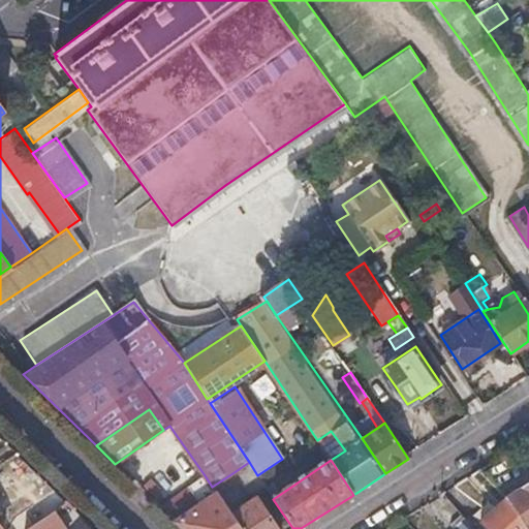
[(257,475),(249,462),(232,473),(248,496),(263,485),(257,475)]
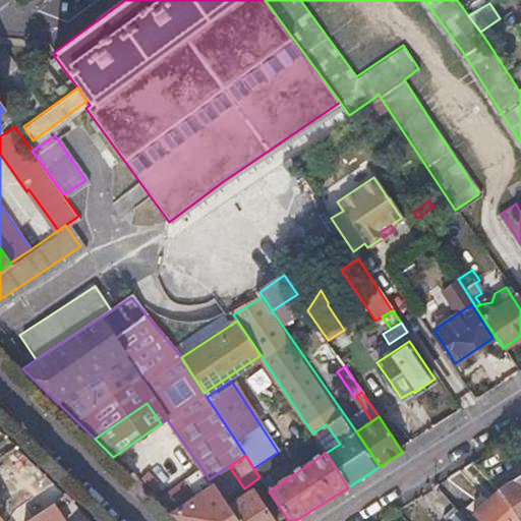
[(209,479),(201,468),(186,478),(157,498),(164,505),(191,486),(197,495),(172,513),(180,520),(237,520),(228,507),(209,479)]
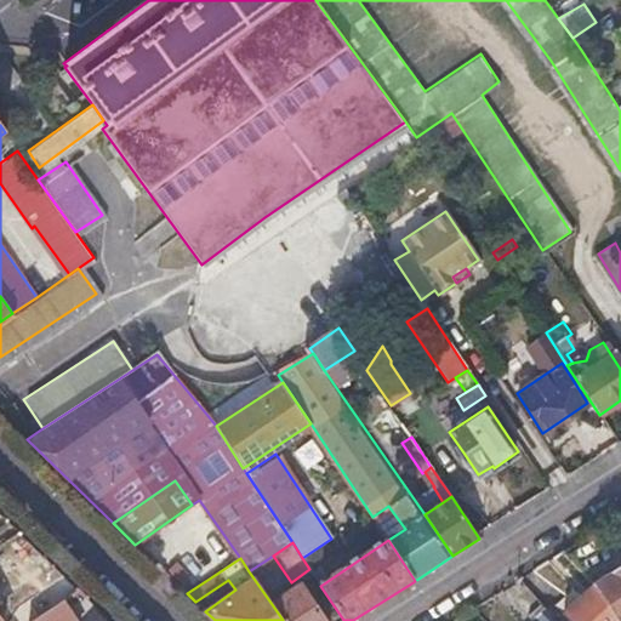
[(319,568),(312,573),(320,586),(328,581),(319,568)]
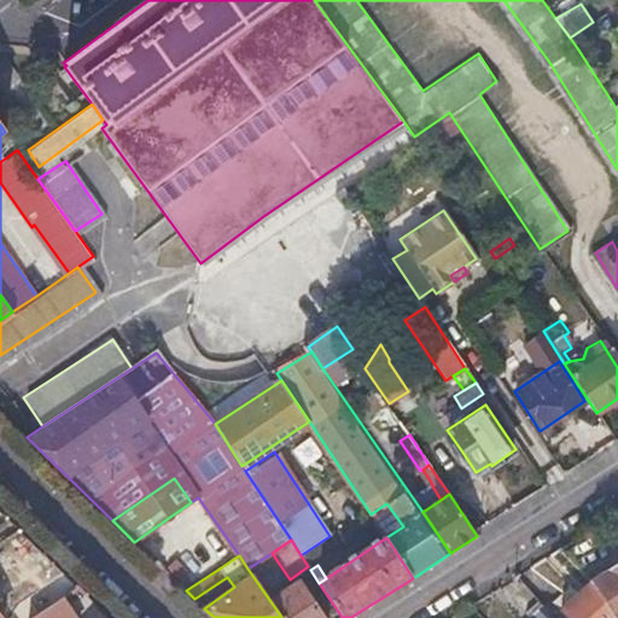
[(617,617),(617,565),(592,583),(616,617),(617,617)]
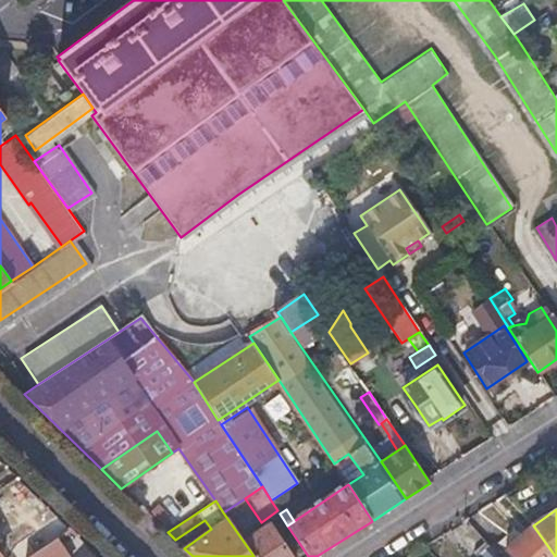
[(510,556),(555,556),(533,525),(532,527),(506,551),(510,556)]
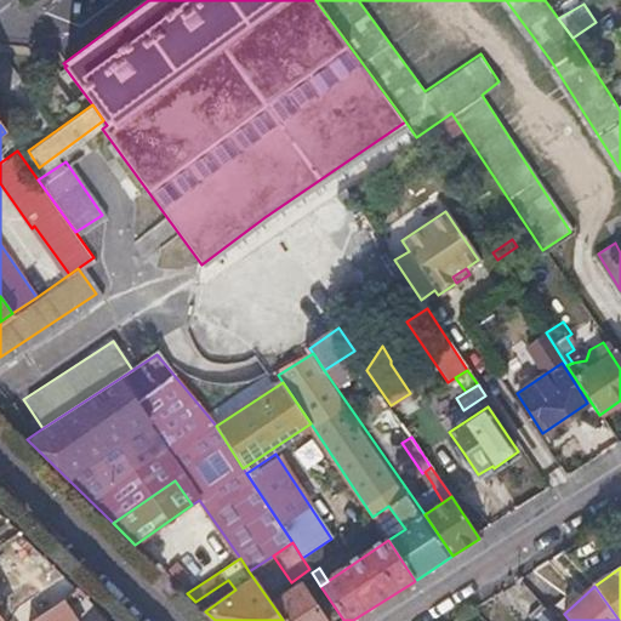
[(322,620),(297,587),(272,604),(283,620),(322,620)]
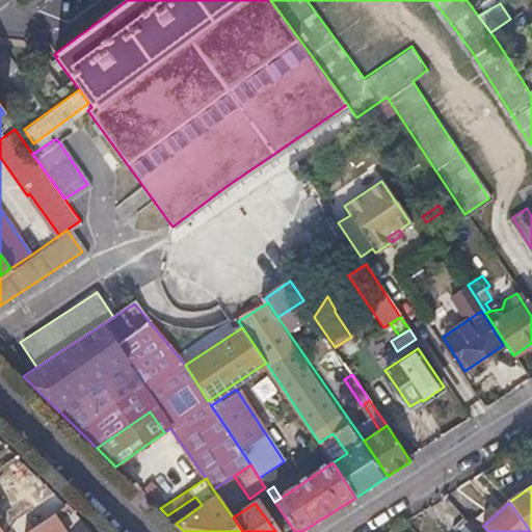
[(26,531),(64,531),(52,513),(26,531)]
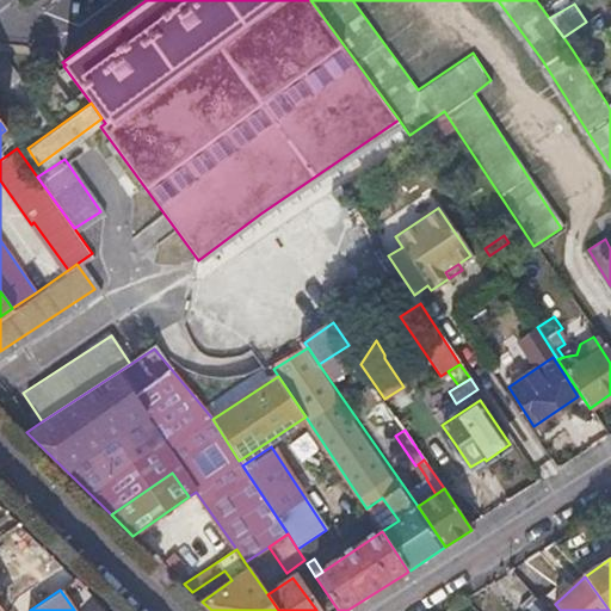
[(545,610),(534,598),(522,609),(523,610),(545,610)]
